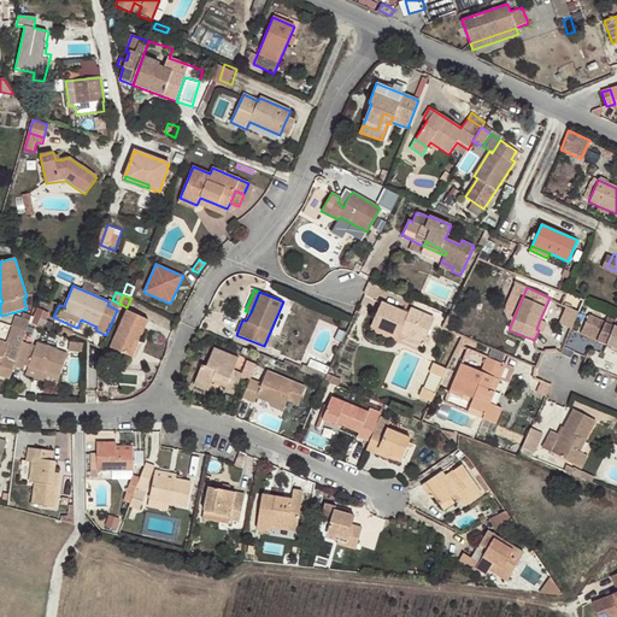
[(401,333),(423,342),(428,345),(432,339),(427,336),(435,318),(411,307),(407,315),(381,303),(370,327),(399,339),(399,338),(401,333)]
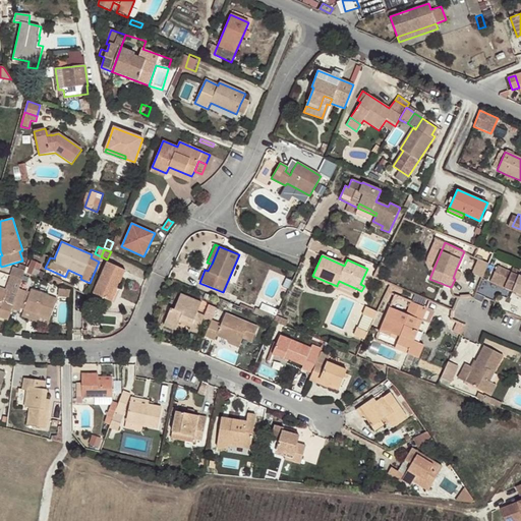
[(482,278),(488,264),(478,259),(472,274),(482,278)]
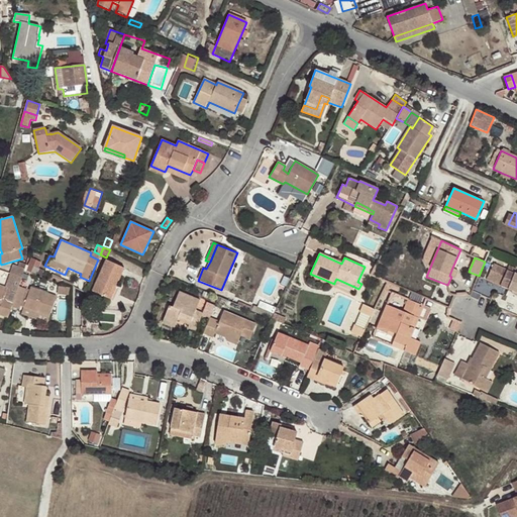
[(41,272),(41,259),(31,259),(30,272),(41,272)]
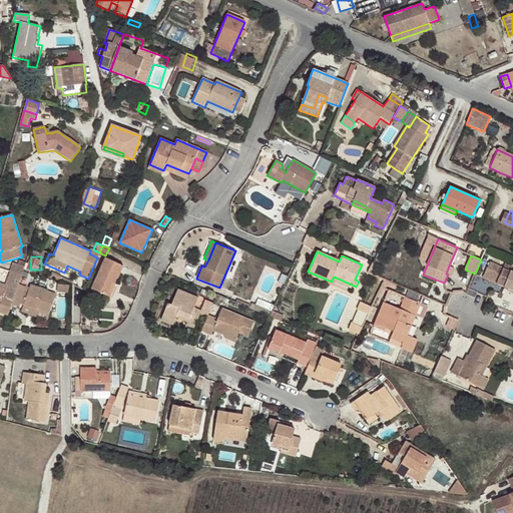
[(113,284),(116,285),(124,267),(105,258),(91,289),(104,295),(107,297),(113,284)]
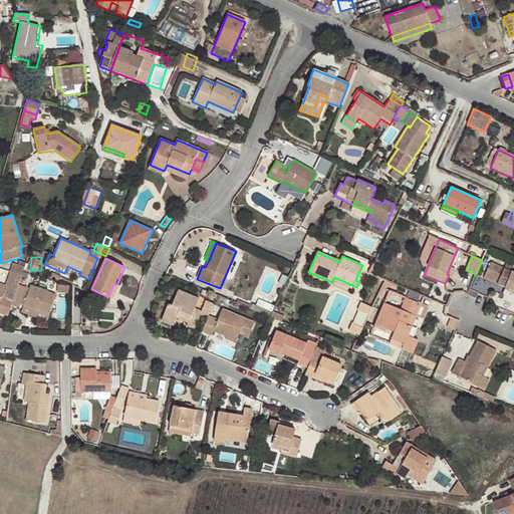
[(492,258),(484,277),(505,285),(504,288),(513,291),(513,272),(512,272),(513,266),(492,258)]
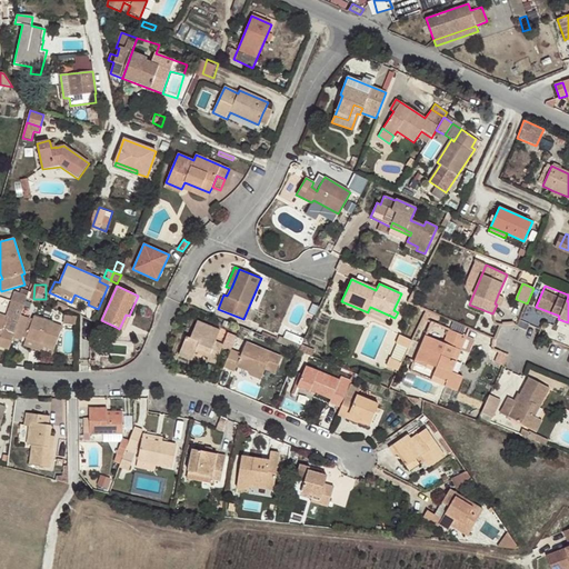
[(388,320),(390,316),(370,307),(368,311),(388,320)]
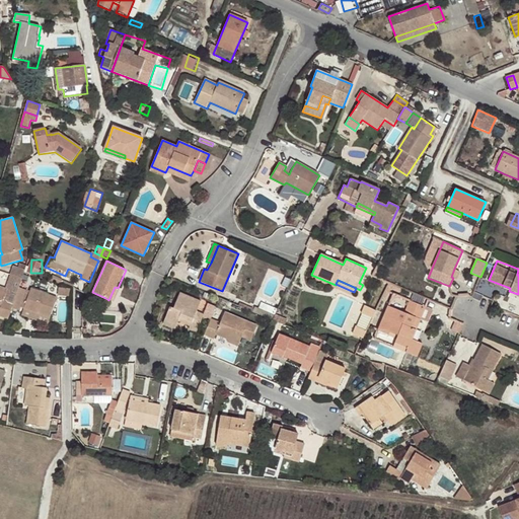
[(0,315),(9,319),(12,308),(14,302),(3,298),(7,288),(0,285),(0,315)]
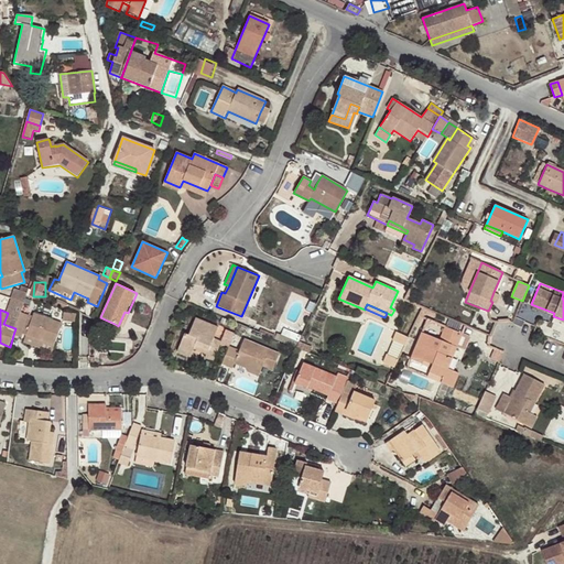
[(29,315),(21,312),(15,328),(13,335),(21,337),(29,315)]
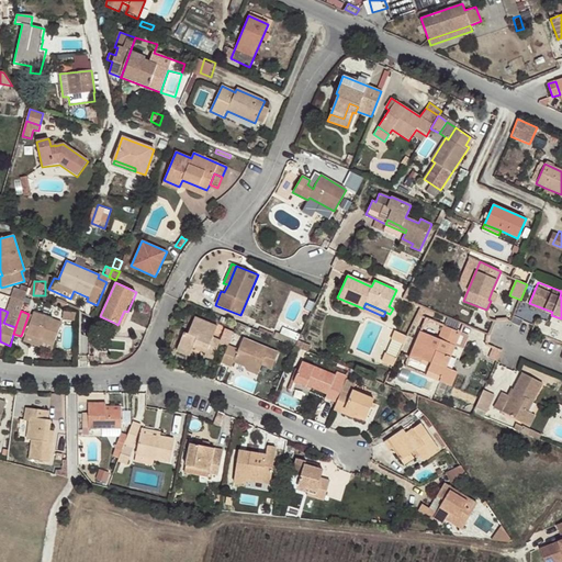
[(75,322),(76,314),(64,311),(63,319),(75,322)]
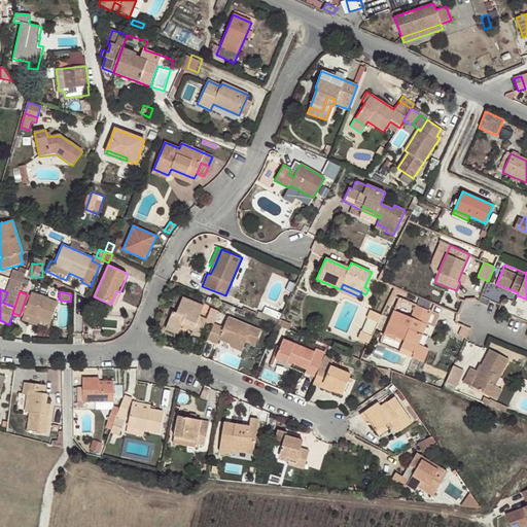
[(113,306),(119,292),(116,291),(110,305),(113,306)]
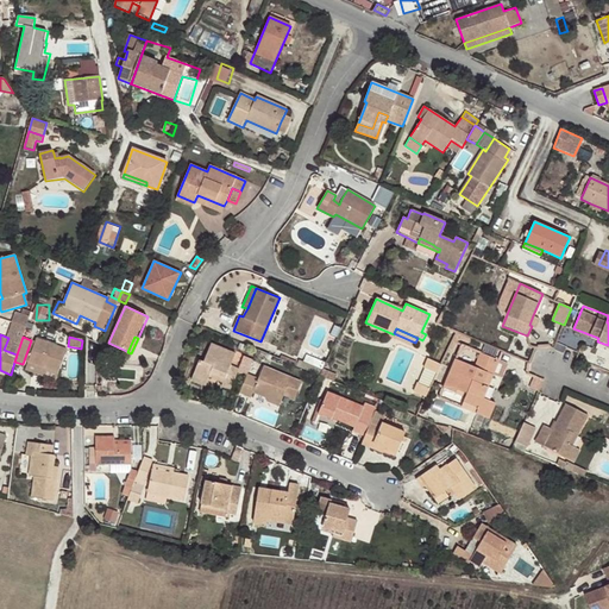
[(27,362),(58,374),(67,350),(36,339),(27,362)]
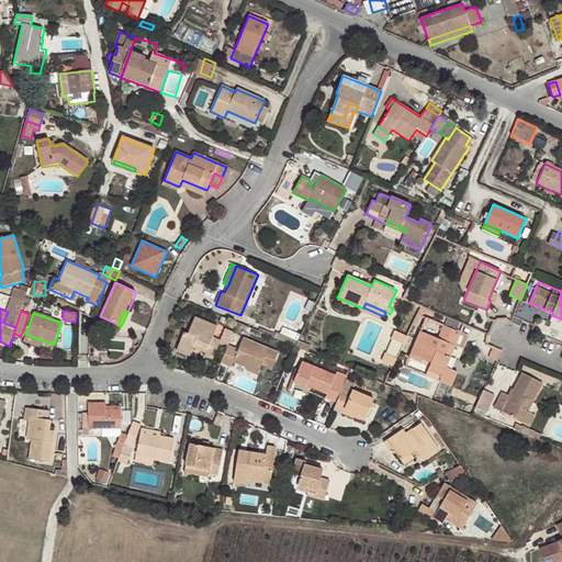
[(114,323),(100,316),(96,325),(110,332),(114,323)]
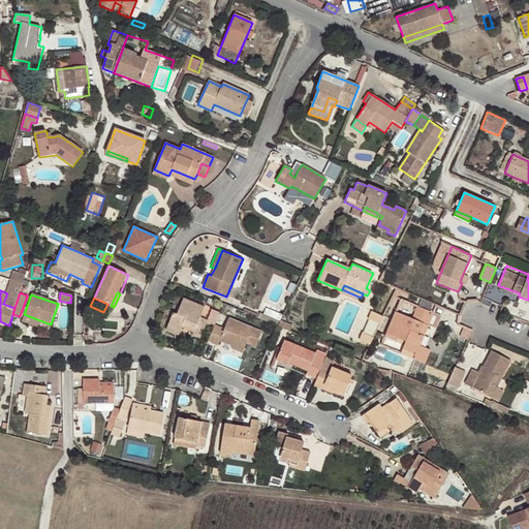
[(195,328),(194,334),(193,336),(201,339),(208,321),(200,318),(205,308),(183,299),(177,314),(174,313),(167,328),(179,333),(181,329),(183,323),(195,328)]
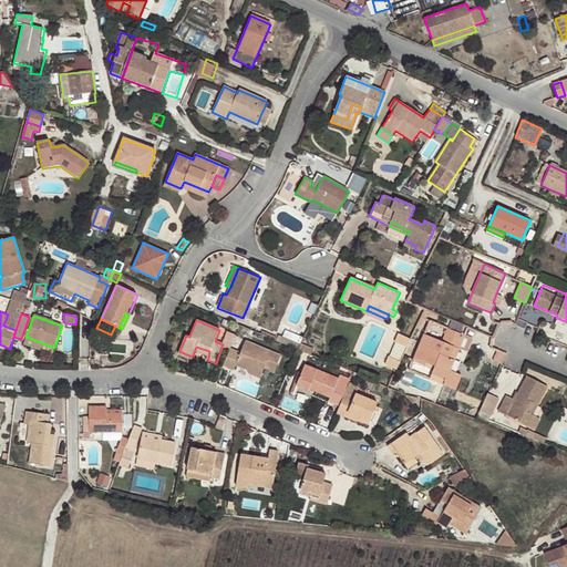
[(454,347),(460,349),(465,336),(447,328),(442,341),(423,334),(412,361),(424,367),(425,362),(435,367),(433,370),(431,374),(445,380),(443,385),(455,390),(461,375),(451,371),(454,360),(449,359),(454,347)]
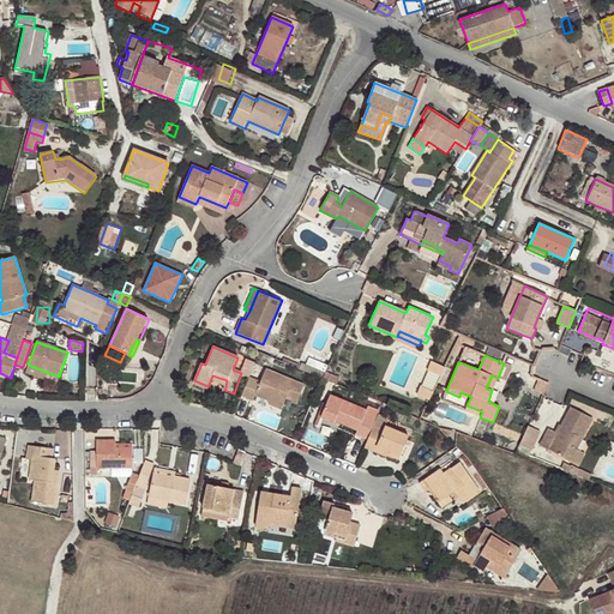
[(282,362),(298,369),(300,365),(283,357),(282,362)]
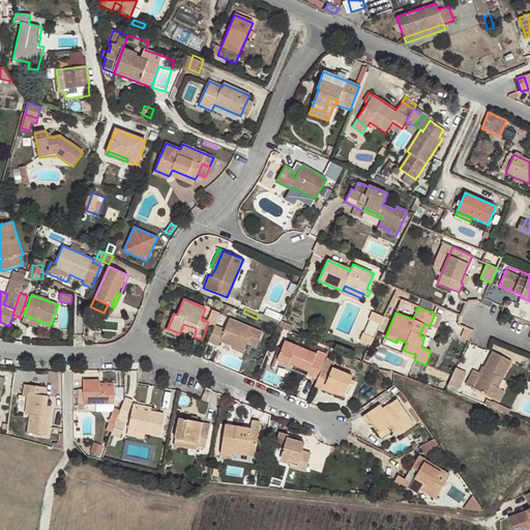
[(370,320),(380,325),(384,317),(373,312),(370,320)]
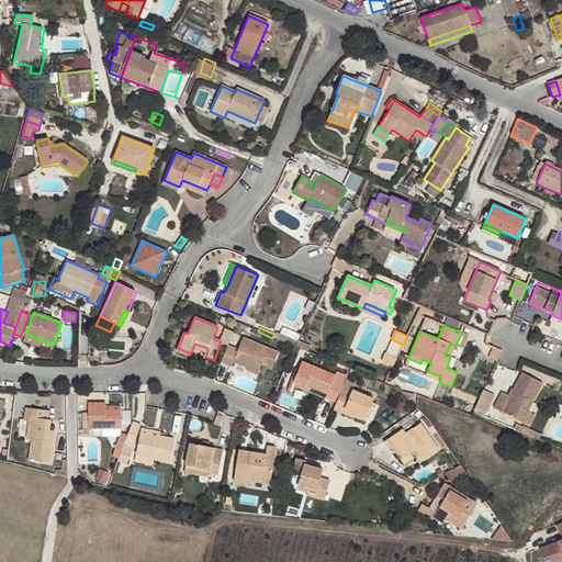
[(272,338),(294,347),(298,341),(274,332),(274,334),(272,338)]
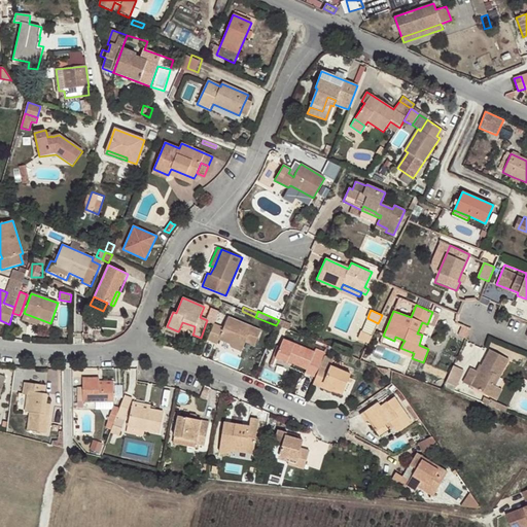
[(48,329),(50,323),(24,313),(22,320),(48,329)]
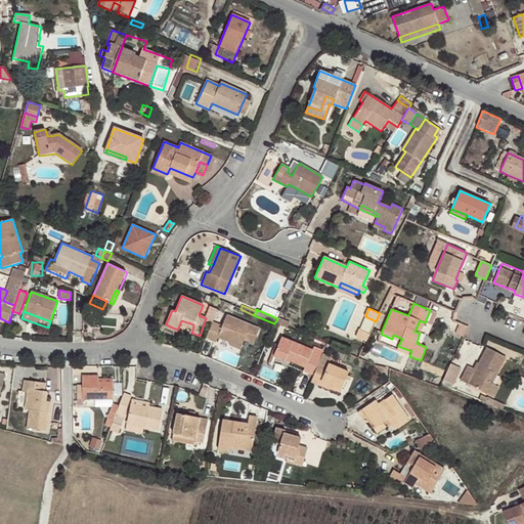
[(222,326),(213,322),(206,338),(216,342),(218,338),(230,343),(242,347),(245,341),(253,345),(260,330),(226,315),(222,326)]
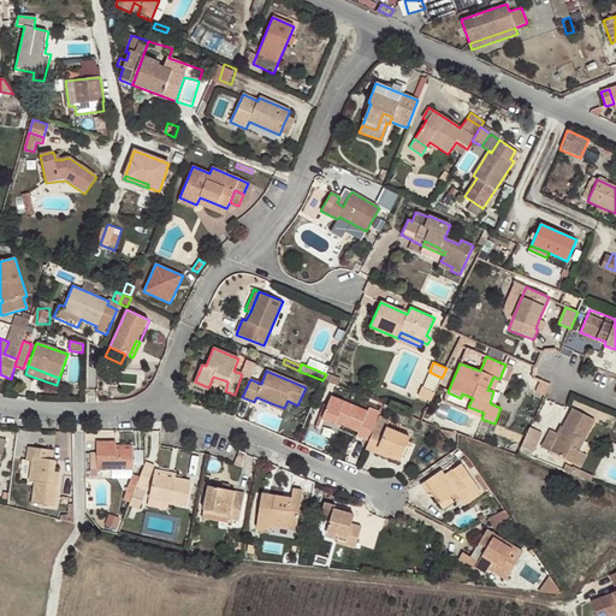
[(422,388),(434,392),(442,378),(430,372),(422,388)]
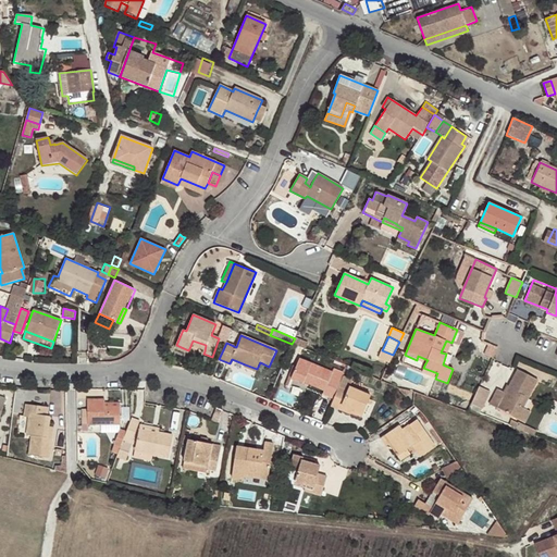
[(190,346),(205,351),(206,345),(193,341),(190,346)]
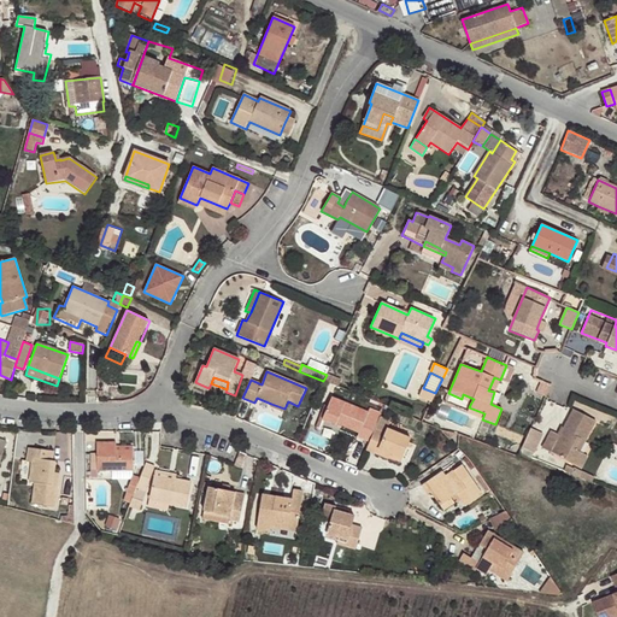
[(494,392),(500,380),(494,377),(488,391),(494,392)]
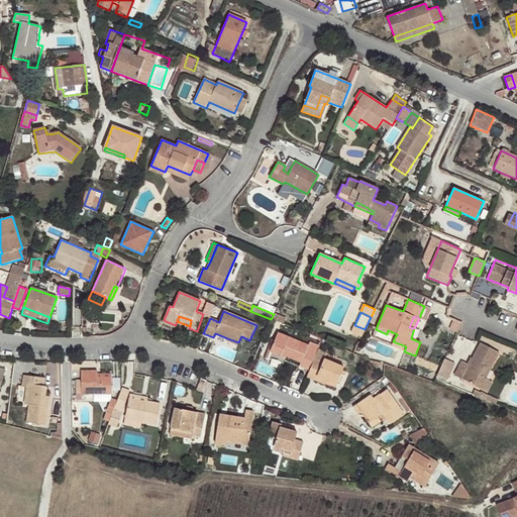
[(175,325),(164,320),(162,323),(174,328),(175,325)]
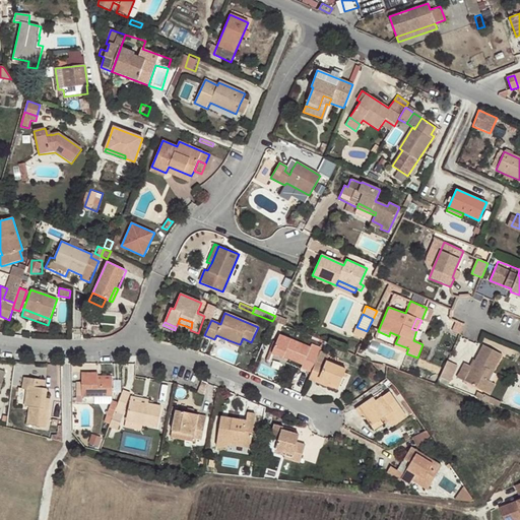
[(353,334),(363,339),(367,331),(356,327),(353,334)]
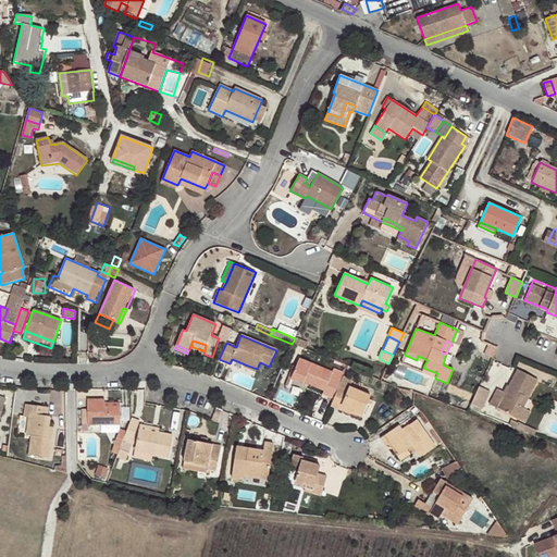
[(338,387),(345,374),(334,369),(332,373),(299,358),(291,380),(302,384),(302,383),(324,392),(323,396),(333,400),(338,387)]
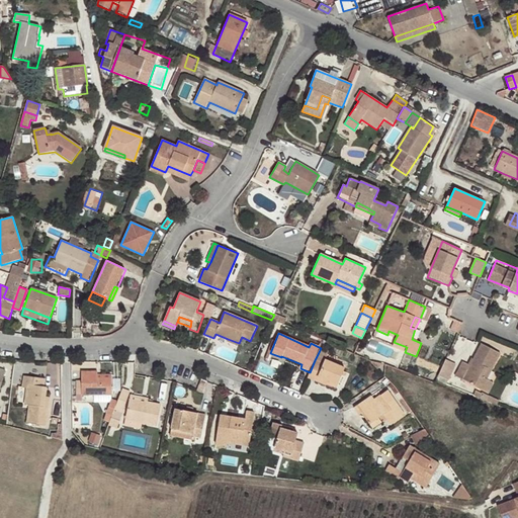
[(393,346),(405,352),(407,347),(394,342),(393,346)]
